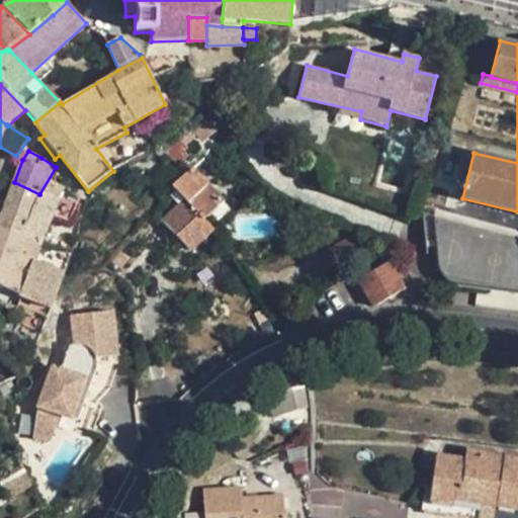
[(54,182),(60,172),(56,167),(39,194),(33,205),(28,224),(22,238),(40,245),(53,217),(59,200),(65,188),(54,182)]
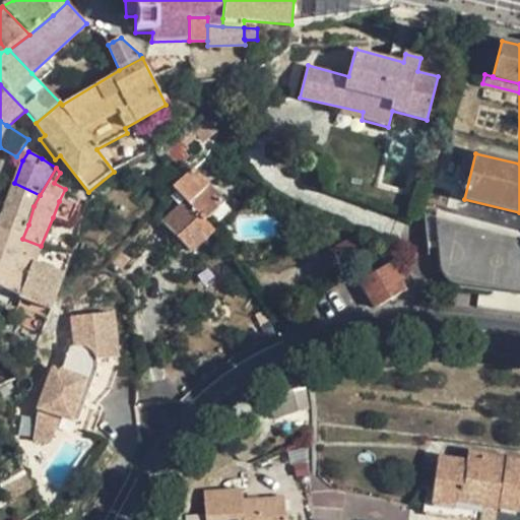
[(225,201),(193,169),(174,187),(186,200),(163,220),(192,252),(214,231),(204,220),(225,201)]
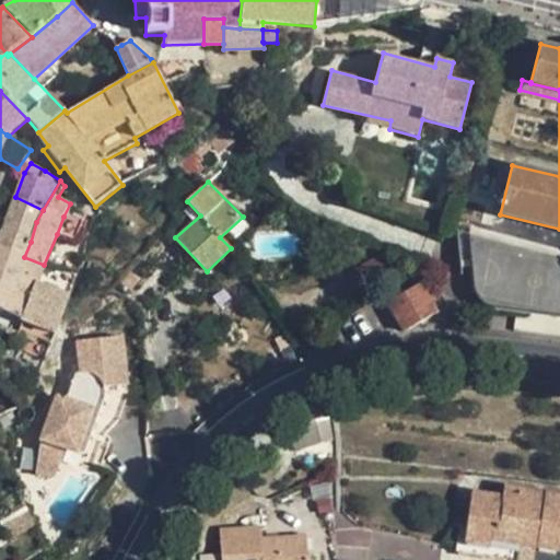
[(0,224),(4,226),(2,232),(31,242),(36,222),(43,210),(15,197),(12,205),(1,200),(0,203),(0,212),(3,214),(0,223),(0,224)]
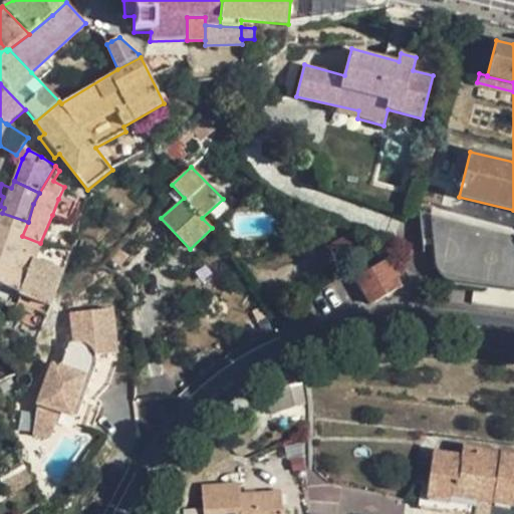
[(52,215),(69,221),(80,196),(64,187),(58,199),(52,215)]
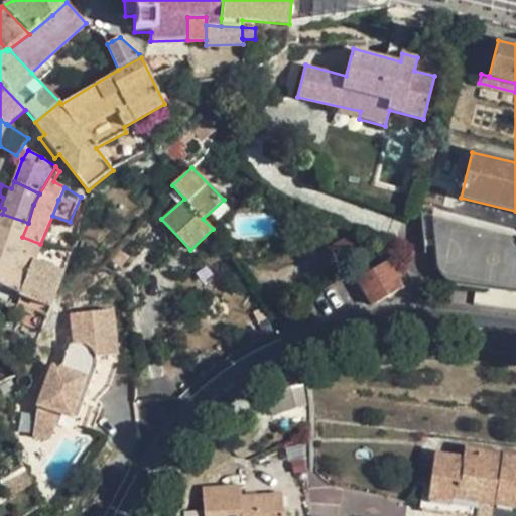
[(484,279),(515,283),(515,234),(432,213),(436,262),(439,274),(453,285),(483,289),(484,279)]
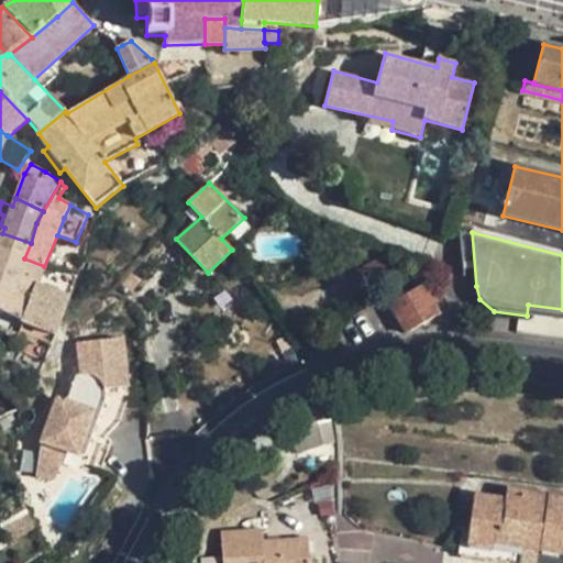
[(0,241),(0,250),(24,258),(31,243),(2,233),(0,241)]
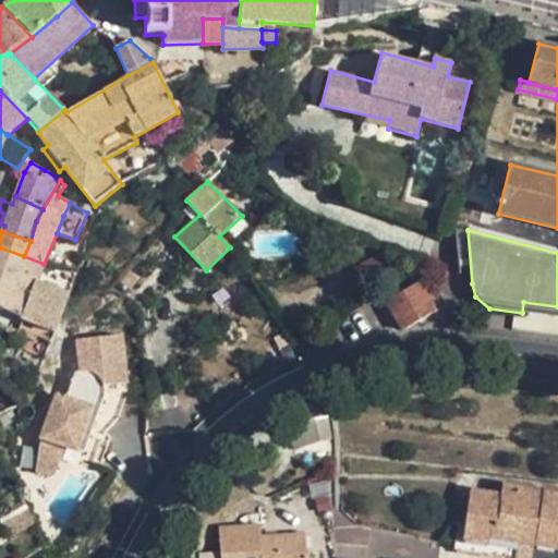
[(0,308),(2,311),(11,294),(24,256),(0,247),(0,308)]
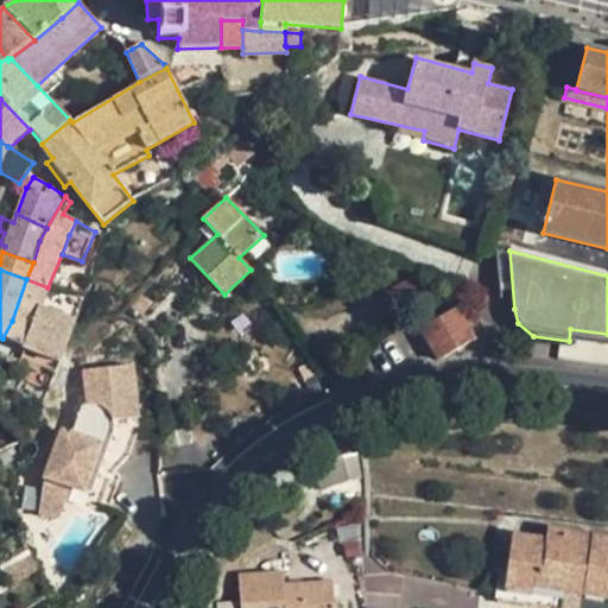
[(39,310),(48,287),(26,279),(12,321),(2,339),(24,348),(39,310)]
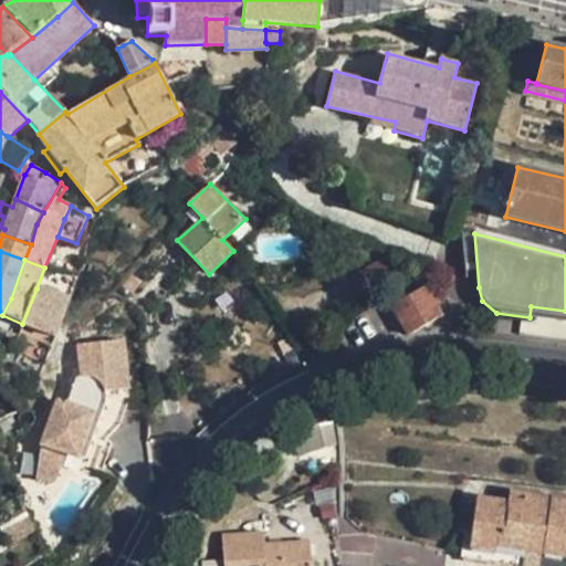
[(426,286),(392,305),(409,335),(442,316),(426,286)]
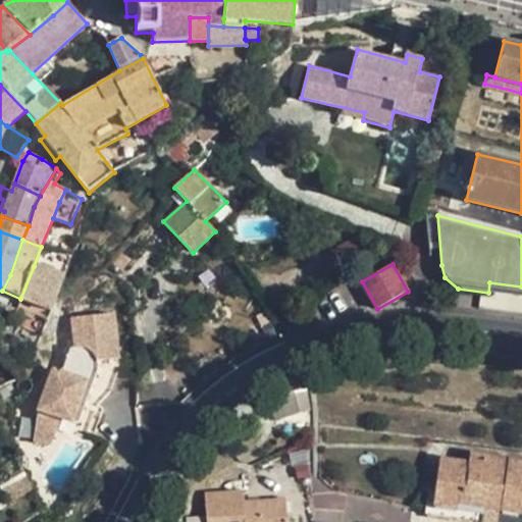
[(41,336),(52,312),(63,278),(34,266),(20,299),(16,308),(27,313),(17,328),(41,336)]
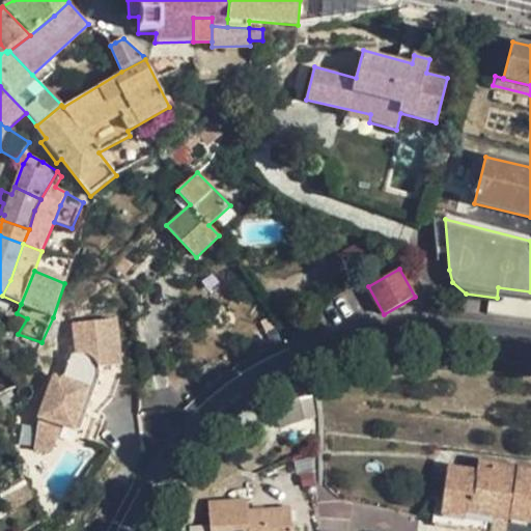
[(530,291),(498,287),(497,298),(530,302),(530,291)]
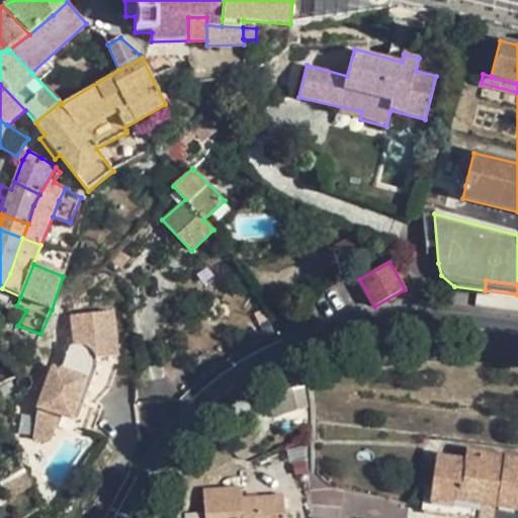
[(53,366),(37,407),(32,439),(52,440),(61,416),(88,425),(96,403),(110,389),(118,369),(113,311),(73,315),(75,344),(70,345),(61,369),(53,366)]
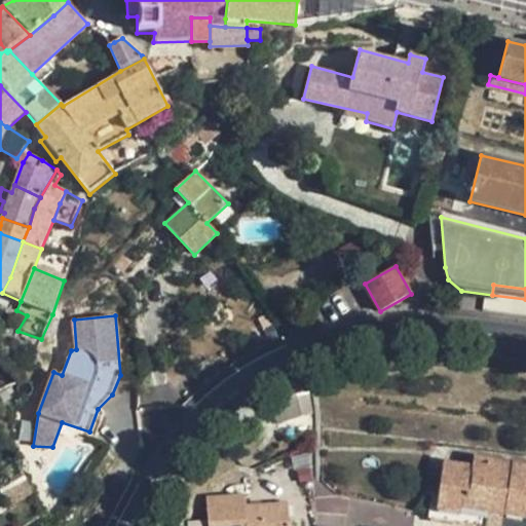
[(309,389),(285,398),(291,419),(313,413),(309,389)]
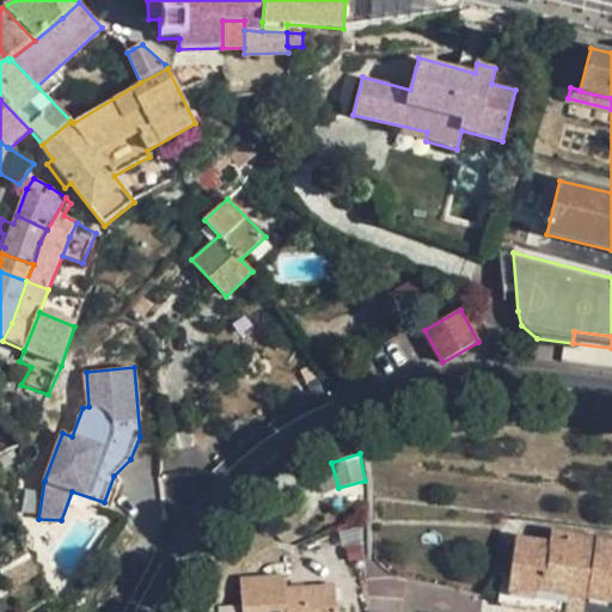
[(338,488),(331,463),(317,472),(323,493),(338,488)]
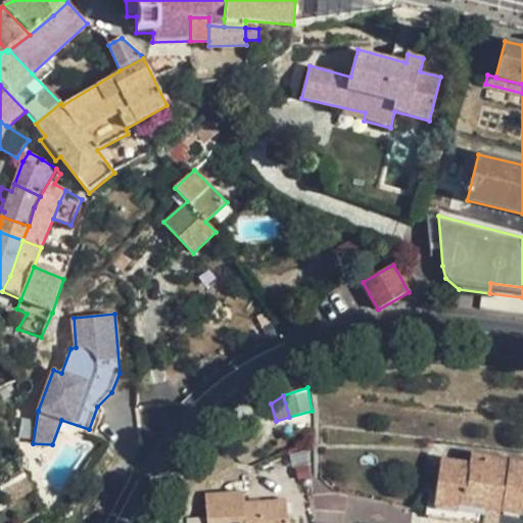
[(522,468),(440,462),(424,507),(480,522),(522,513),(522,468)]
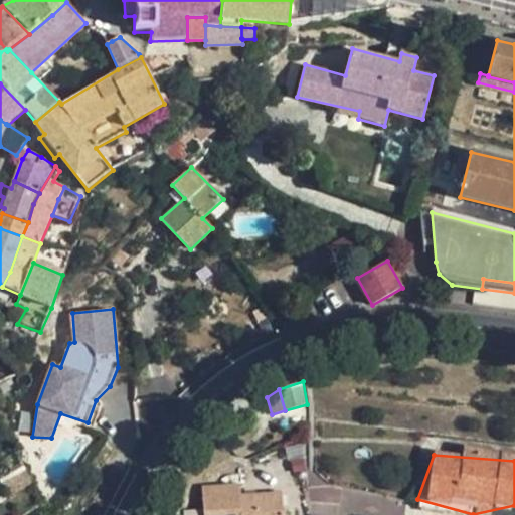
[(283,514),(283,493),(241,496),(240,485),(202,488),(203,514),(283,514)]
